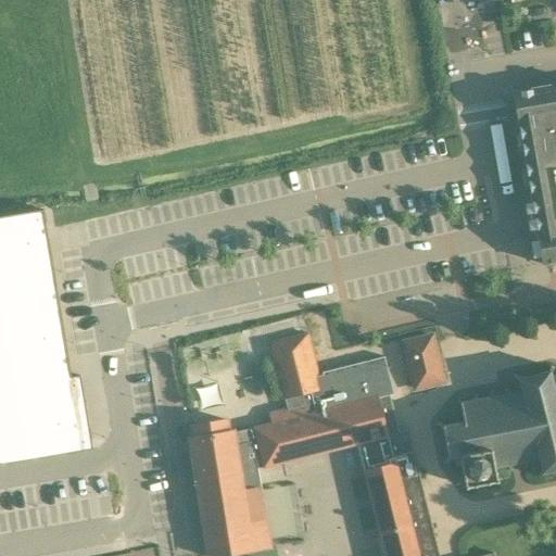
[(555,85),(514,92),(518,124),(519,124),(520,125),(539,230),(538,230),(539,232),(536,232),(542,264),(555,260),(555,85)]
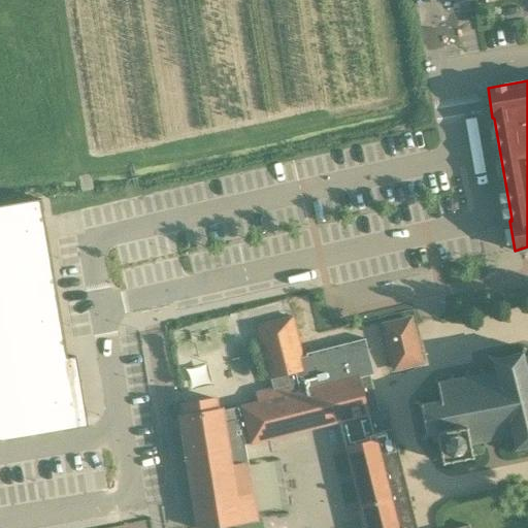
[(0,424),(13,423),(13,422),(75,411),(73,394),(67,359),(76,358),(75,357),(67,358),(41,199),(0,205),(0,424)]
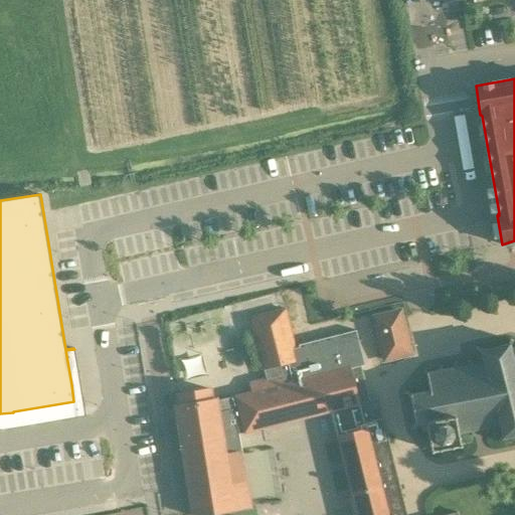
[(217,412),(219,412),(238,407),(244,433),(330,411),(350,495),(352,495),(357,514),(458,514),(458,512),(444,514),(406,514),(378,397),(369,399),(361,366),(364,365),(356,330),(298,344),(299,347),(295,347),(285,308),(249,317),(263,370),(269,368),(271,376),(248,382),(250,391),(215,400),(217,412)]
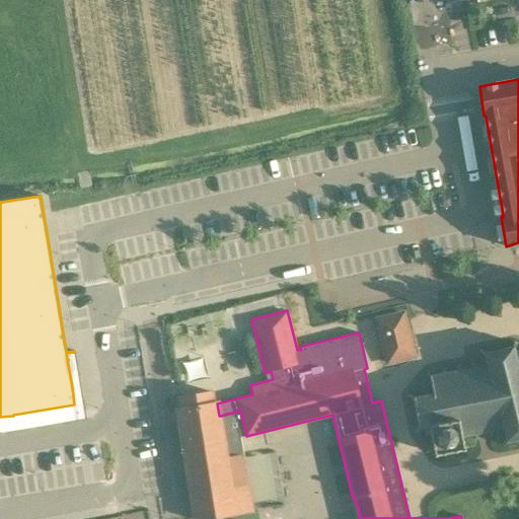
[(416,358),(412,341),(404,311),(375,318),(386,365),(416,358)]
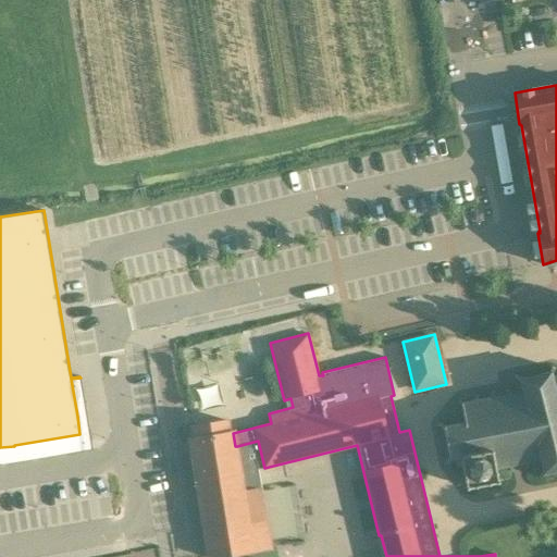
[(452,458),(459,457),(458,450),(492,445),(496,469),(509,467),(510,471),(512,470),(511,466),(524,463),(525,468),(528,467),(528,462),(540,460),(542,473),(556,470),(556,376),(553,378),(552,372),(554,370),(551,368),(547,372),(520,378),(516,374),(514,378),(520,382),(522,392),(510,394),(509,390),(506,391),(507,394),(494,397),(494,393),(491,394),(492,397),(479,399),(478,396),(474,396),(475,400),(462,403),(459,400),(457,403),(461,406),(465,422),(445,426),(441,422),(438,425),(444,430),(449,456),(446,461),(448,463),(452,458)]
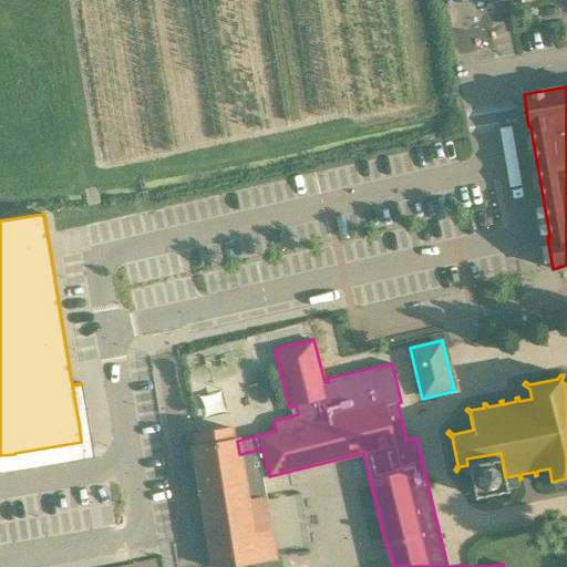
[(249,501),(241,454),(239,454),(237,441),(236,441),(233,429),(194,434),(196,446),(192,446),(210,566),(218,566),(276,558),(267,498),(249,501)]
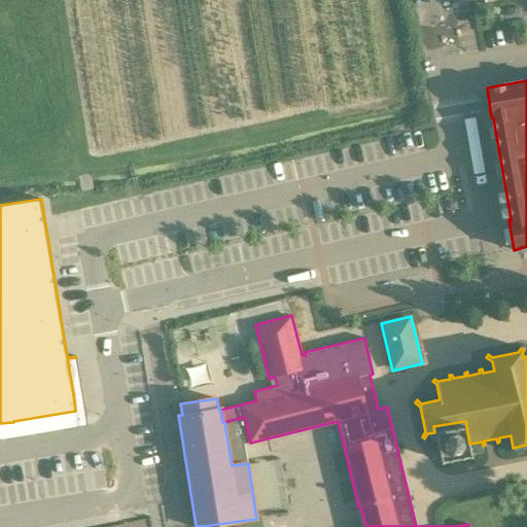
[(433,426),(434,432),(436,438),(435,438),(435,441),(436,441),(438,450),(437,450),(438,453),(438,452),(440,458),(440,461),(443,461),(442,460),(448,459),(448,460),(451,459),(451,458),(460,456),(460,457),(461,457),(463,457),(463,456),(468,455),(468,456),(471,455),(471,452),(470,452),(469,447),(469,444),(465,421),(433,426)]
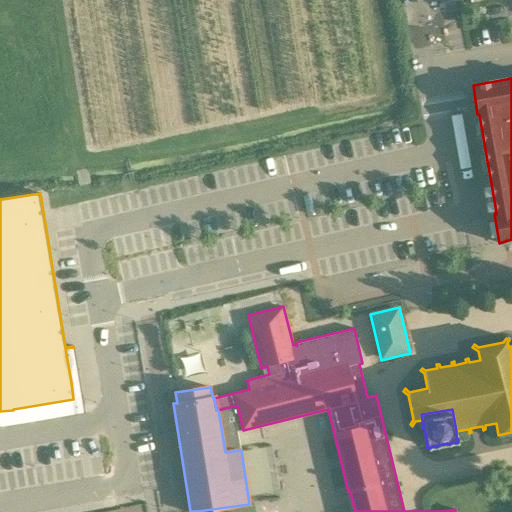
[(251,493),(276,490),(271,445),(246,448),(251,493)]
